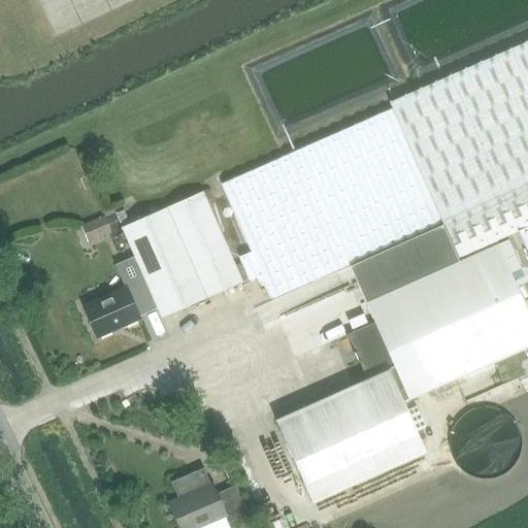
[(392,109),(222,185),(252,252),(239,258),(250,281),(261,275),(271,298),(367,256),(442,223),(443,226),(458,258),(517,232),(527,256),(527,41),(389,103),(392,109)]
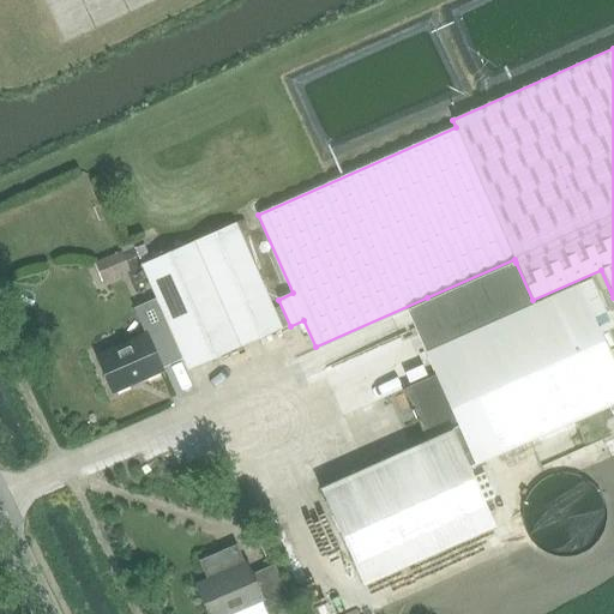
[(188,369),(282,329),(235,223),(142,264),(169,325),(146,335),(97,356),(113,392),(162,369),(160,363),(181,354),(188,369)]
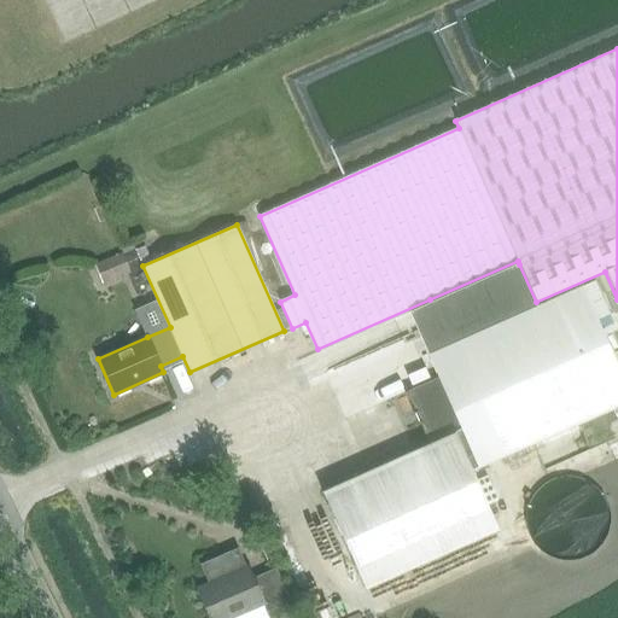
[(122,254),(95,264),(103,283),(129,272),(122,254)]
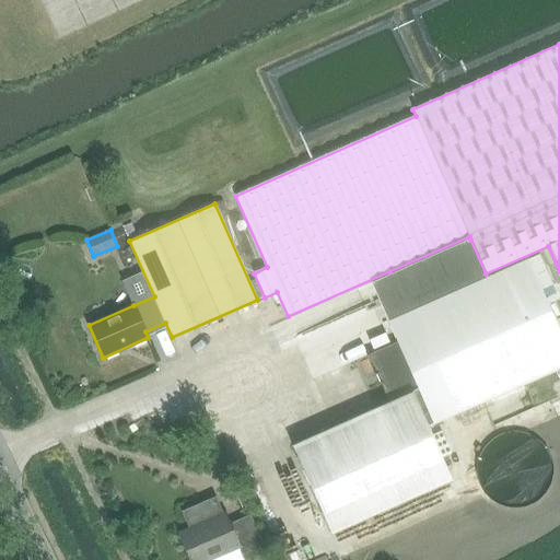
[(398,291),(377,300),(387,322),(487,278),(486,273),(470,240),(389,271),(398,291)]
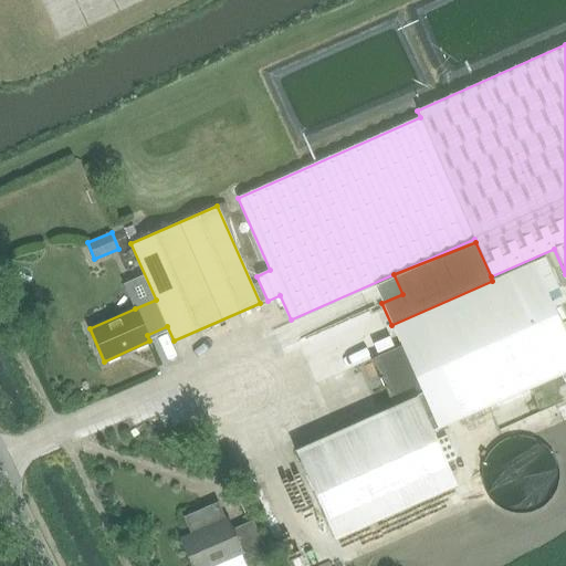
[(401,346),(370,359),(370,360),(374,359),(381,377),(378,378),(379,379),(381,378),(386,386),(383,387),(384,389),(386,387),(394,405),(390,406),(391,407),(395,406),(417,396),(432,431),(565,370),(565,336),(553,307),(564,303),(544,258),(492,281),(391,325),(401,346)]
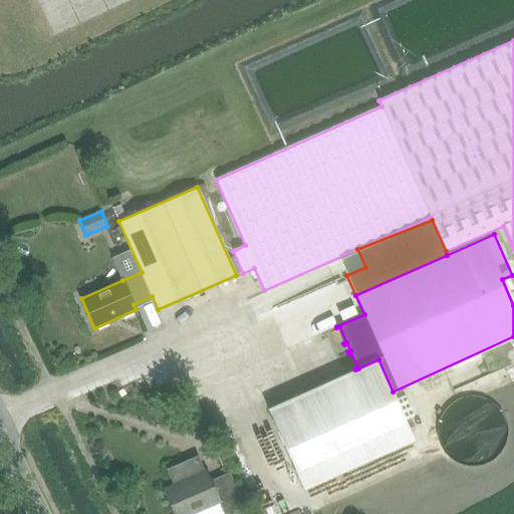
[(268,409),(304,490),(414,441),(401,410),(406,408),(400,394),(395,397),(393,392),(378,359),(358,368),(355,369),(268,409)]
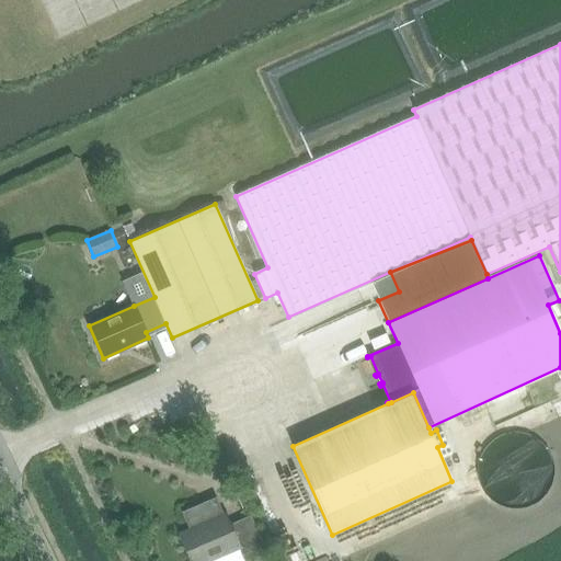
[(182,513),(190,530),(180,535),(191,560),(207,560),(238,548),(241,556),(263,546),(250,516),(229,525),(226,515),(224,516),(216,497),(182,513)]
